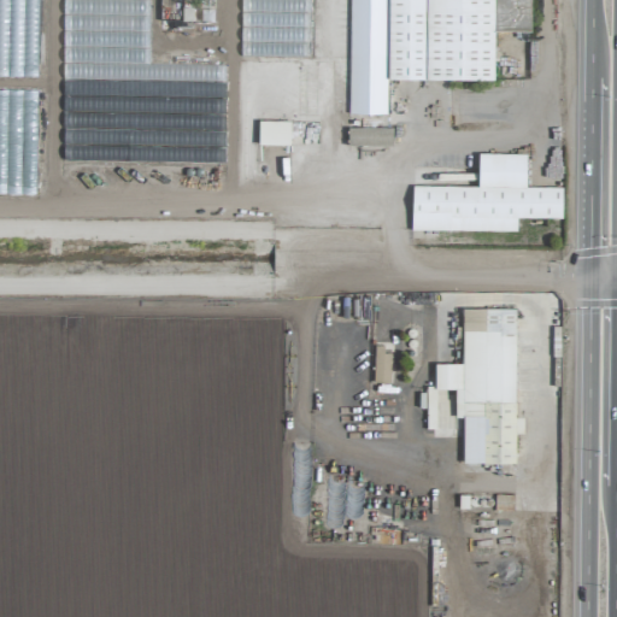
[(213,0),(159,0),(160,27),(177,27),(177,0),(204,0),(204,5),(213,5),(213,0)]
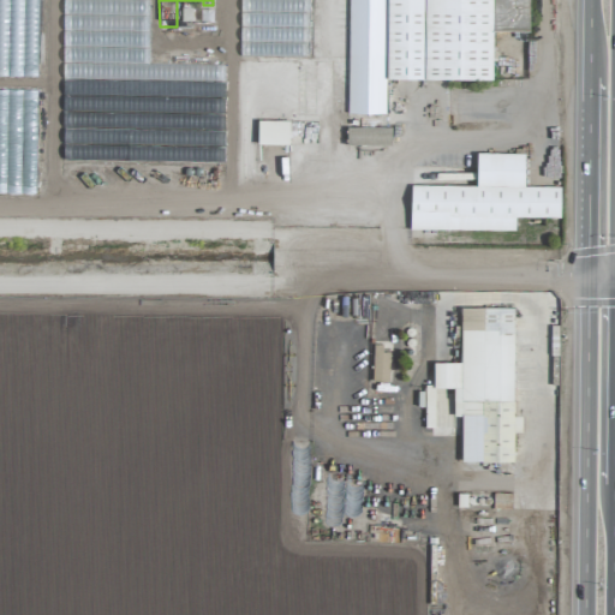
[(345,59),(346,0),(240,0),(239,57),(345,59)]
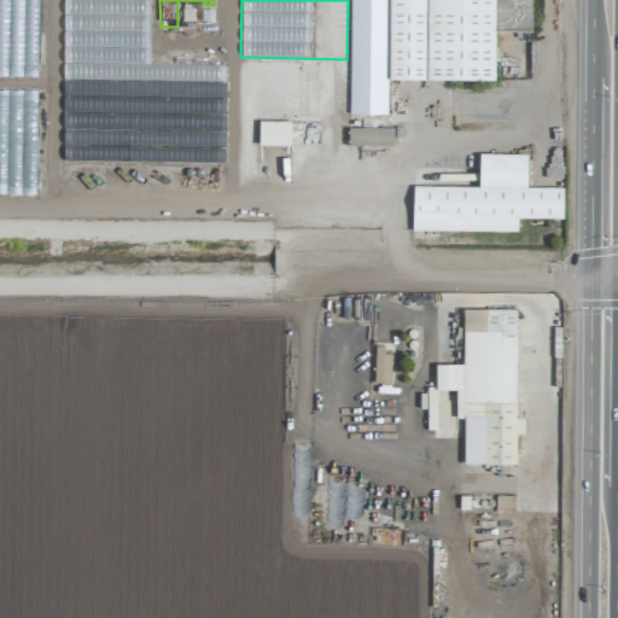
[(531,0),(349,0),(349,115),(388,115),(388,80),(495,80),(495,31),(531,33),(531,0)]
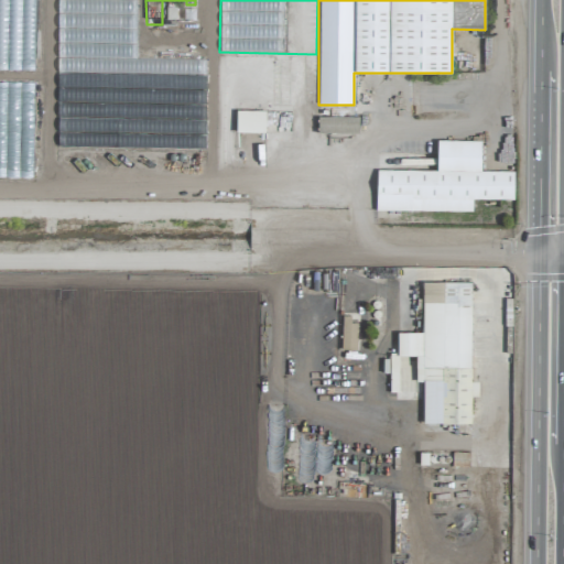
[(264,132),(264,110),(236,111),(237,133),(264,132)]
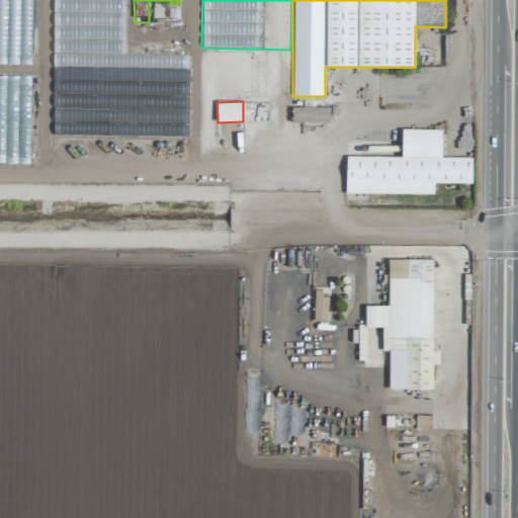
[(329,108),(291,107),(291,122),(329,122),(329,108)]
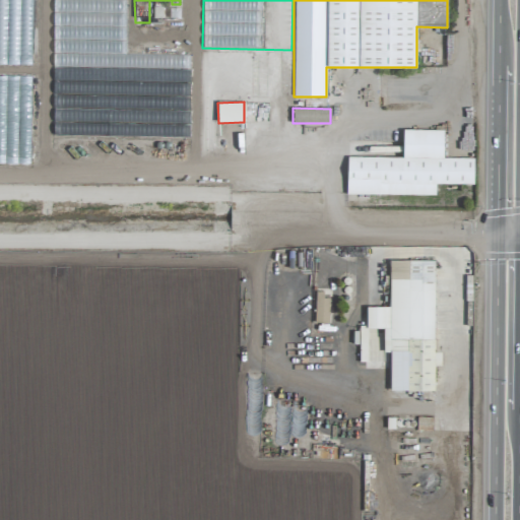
[(347,156),(346,194),(372,194),(372,180),(380,180),(380,195),(435,195),(435,184),(473,185),(473,158),(443,157),(443,130),(402,129),(402,157),(347,156)]
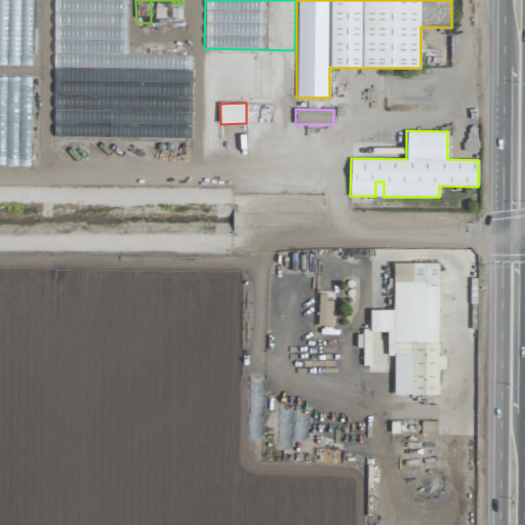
[(439,263),(394,263),(394,310),(369,310),(369,332),(393,332),(393,353),(394,353),(394,395),(438,395),(438,369),(445,369),(445,356),(438,356),(439,263)]
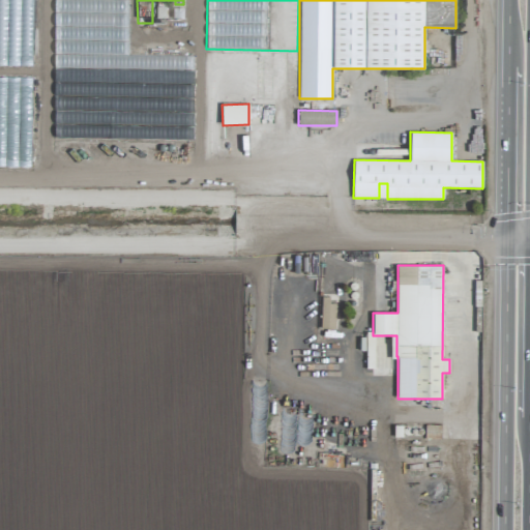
[(321,329),(335,329),(335,303),(329,303),(329,297),(321,297),(321,329)]
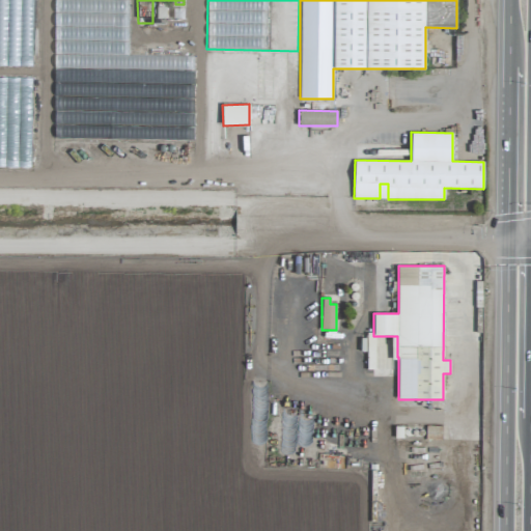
[(442,426),(426,426),(426,440),(442,440),(442,426)]
